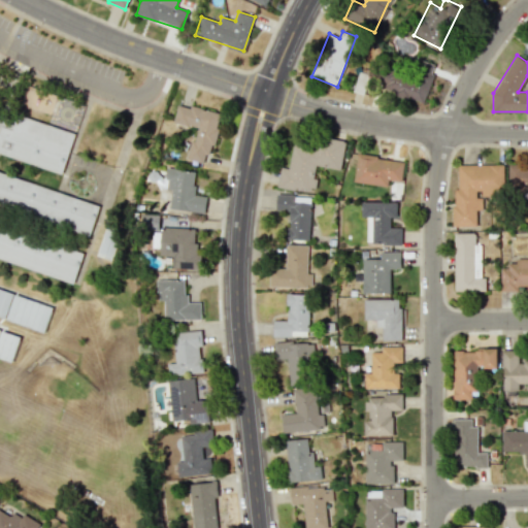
[(424,102),(435,65),(418,59),(413,76),(383,66),(376,87),(424,102)]
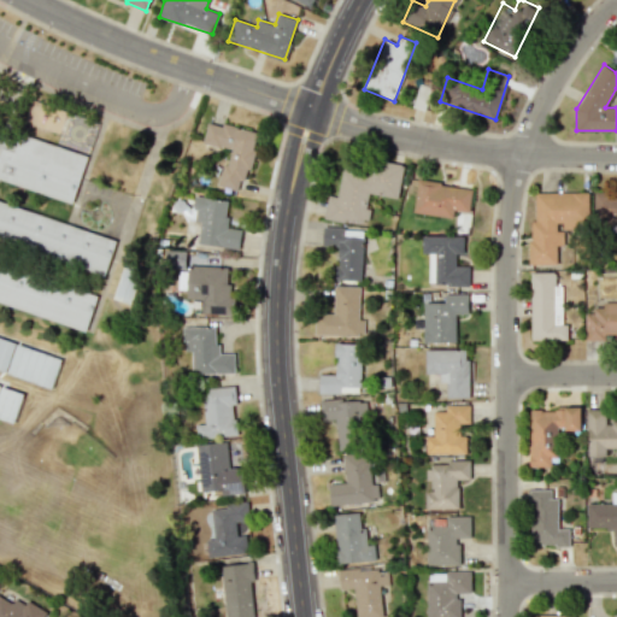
[(203,144),(227,150),(219,186),(244,191),(256,131),(206,122),(203,144)]
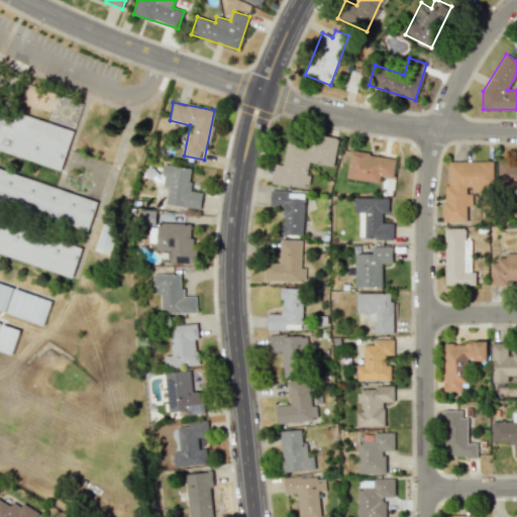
[(0,254),(73,275),(81,244),(0,222),(0,203),(89,227),(97,198),(0,171),(0,151),(62,169),(72,130),(0,110),(0,254)]
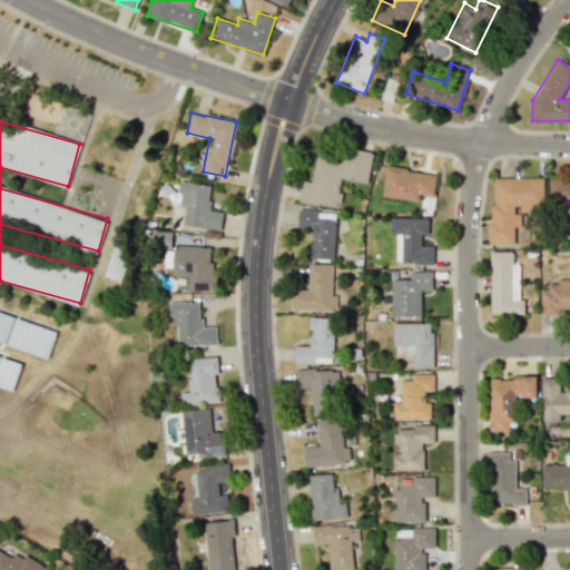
[(367,184),(372,155),(317,146),(312,183),(303,180),(300,202),(338,207),(342,192),(338,190),(341,179),(367,184)]
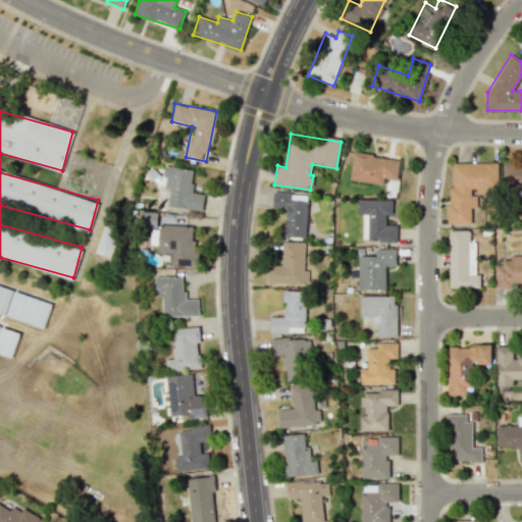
[(382,184),(383,177),(397,179),(399,158),(352,153),(350,180),(382,184)]
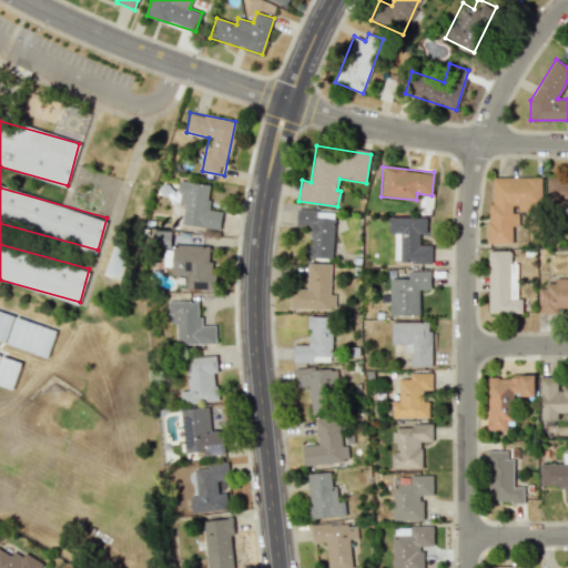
[(541,178),(493,178),(493,204),(487,204),(487,243),(513,243),(513,211),(541,211),(541,178)]
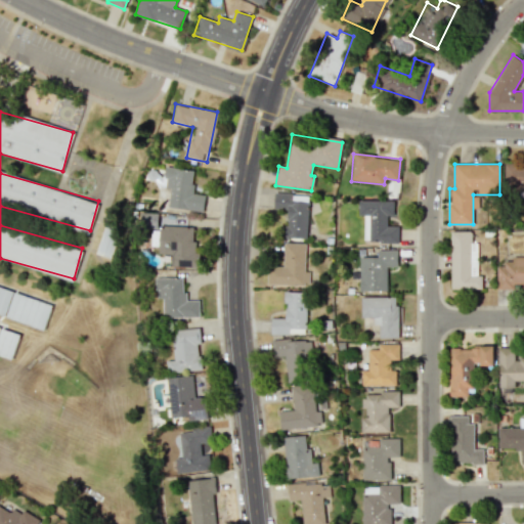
[(203,211),(205,194),(191,193),(193,170),(166,167),(164,187),(169,187),(167,207),(203,211)]
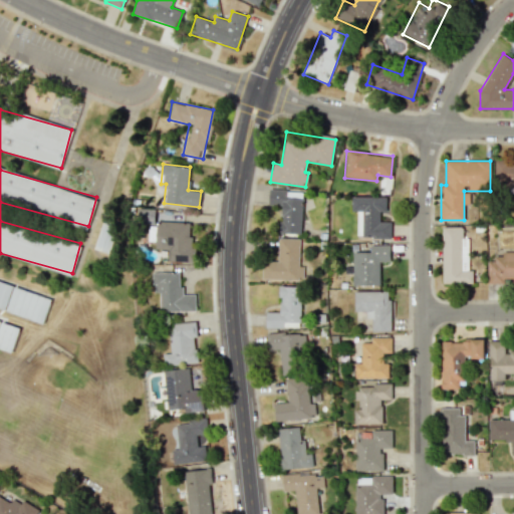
[(300,234),(302,191),(269,190),(268,205),(281,205),(279,233),(300,234)]
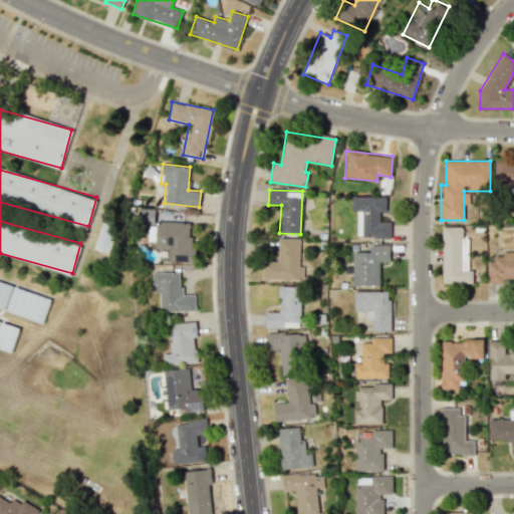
[(387,197),(351,196),(351,211),(357,211),(356,237),(390,237),(391,221),(379,221),(379,212),(387,212),(387,197)]
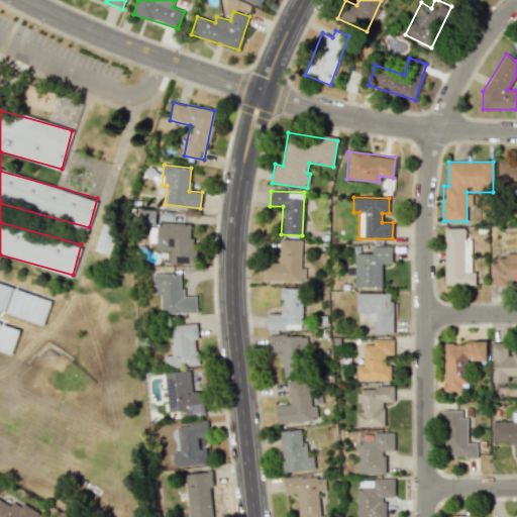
[(95,251),(111,254),(118,224),(103,220),(95,251)]
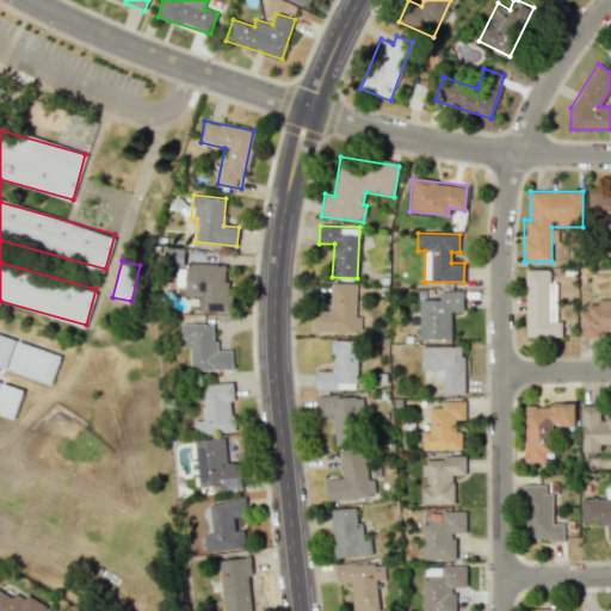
[(199,310),(230,312),(232,294),(224,294),(226,265),(185,263),(184,296),(199,297),(199,310)]
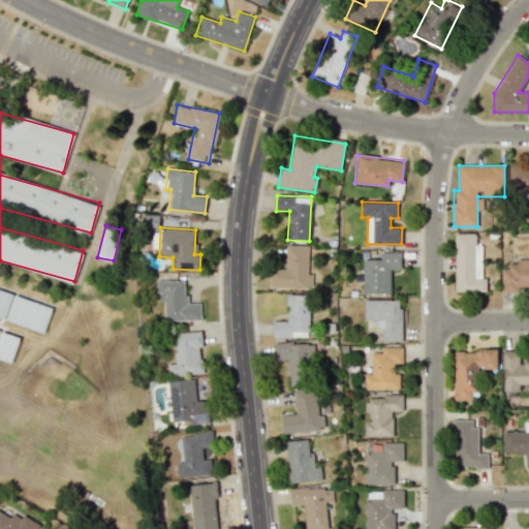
[(270,287),(308,288),(309,245),(286,245),(286,269),(270,269),(270,287)]
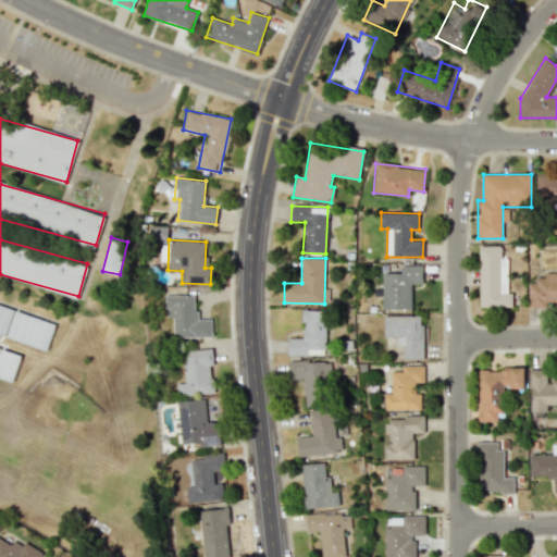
[(411,308),(411,283),(422,283),(422,264),(401,265),(401,272),(382,273),(383,309),(411,308)]
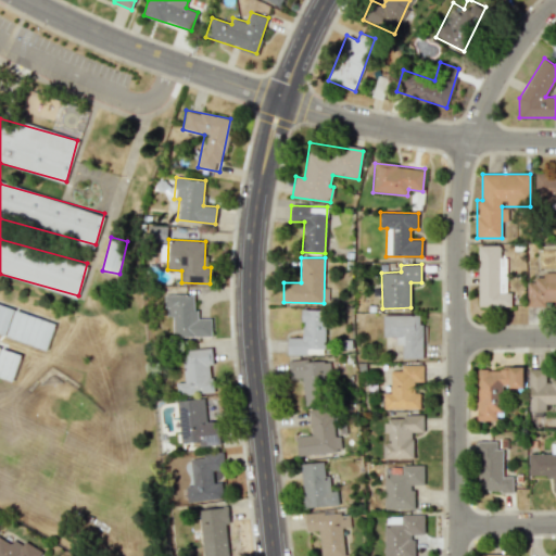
[(555,273),(535,273),(535,281),(528,281),(527,307),(545,307),(545,303),(555,303),(555,273)]
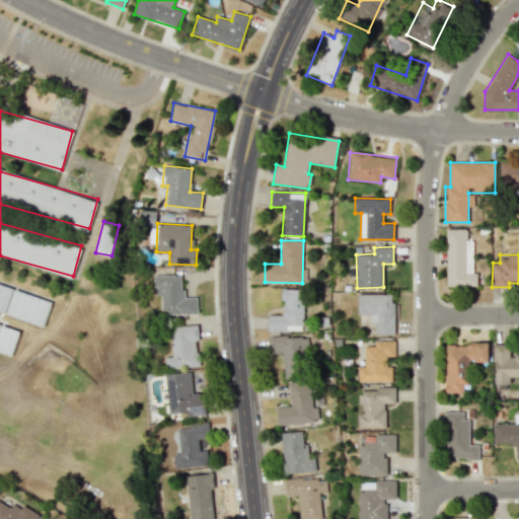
[(154,275),(154,287),(156,287),(156,296),(162,295),(162,314),(198,314),(198,297),(186,297),(186,289),(181,289),(181,275),(154,275)]
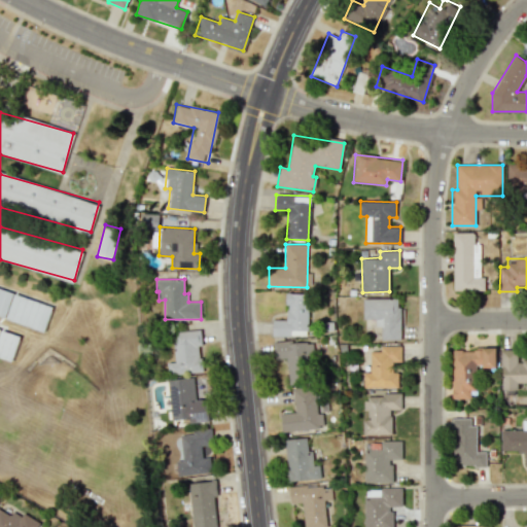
[(0,316),(43,328),(51,303),(0,287),(0,316)]
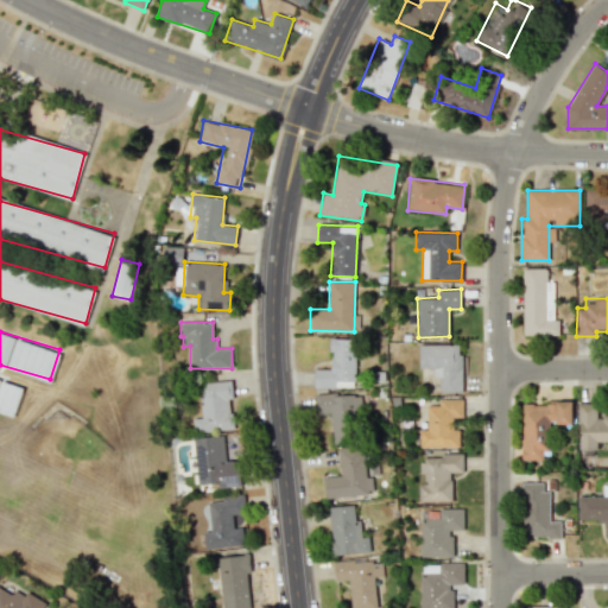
[(355,387),(356,339),(331,339),(330,369),(315,368),(314,387),(355,387)]
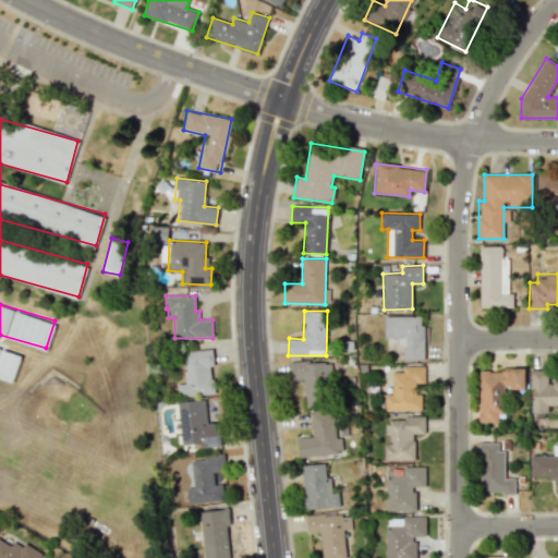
[(423,316),(385,316),(385,338),(398,338),(397,346),(404,346),(403,360),(423,360),(423,316)]
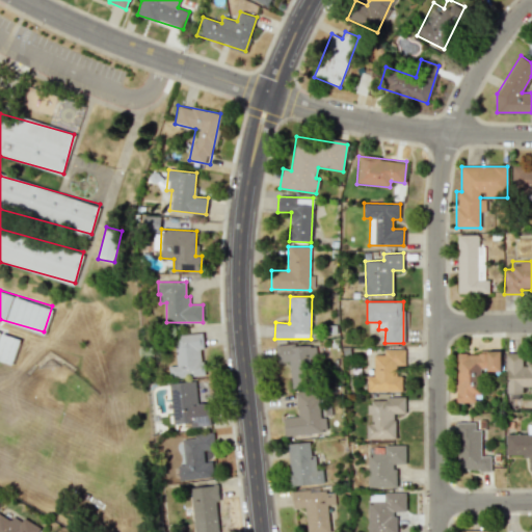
[(0,344),(4,346),(2,352),(7,354),(5,363),(11,365),(19,337),(0,330),(0,344)]
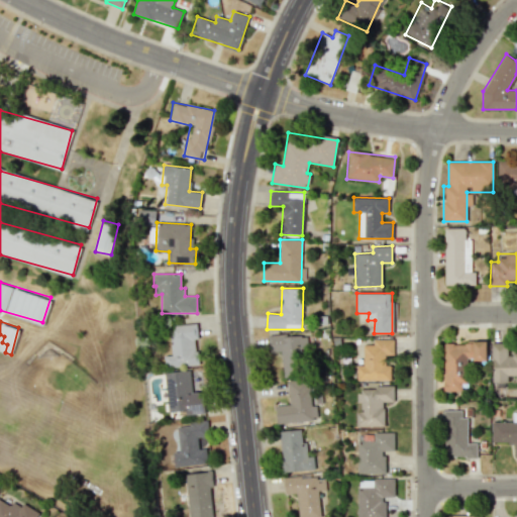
[(172,355),(164,355),(165,368),(198,365),(195,324),(170,325),(172,355)]
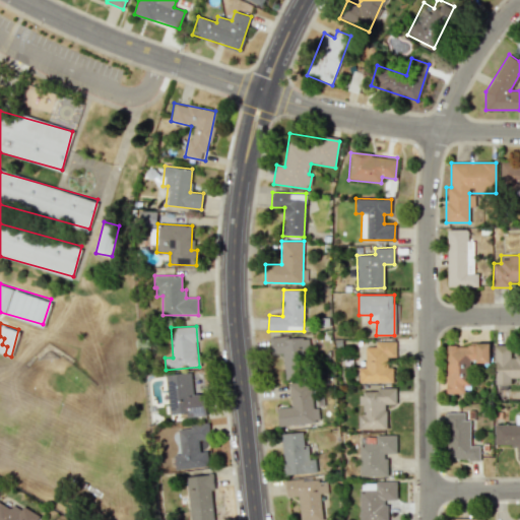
[(283,353),(283,379),(303,379),(302,359),(309,359),(309,336),(272,337),(273,354),(283,353)]
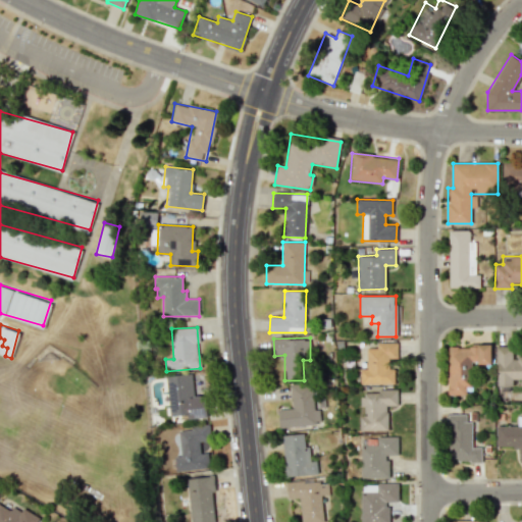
[(397,343),(377,343),(377,348),(366,348),(367,368),(360,368),(360,383),(393,383),(393,359),(397,359),(397,343)]
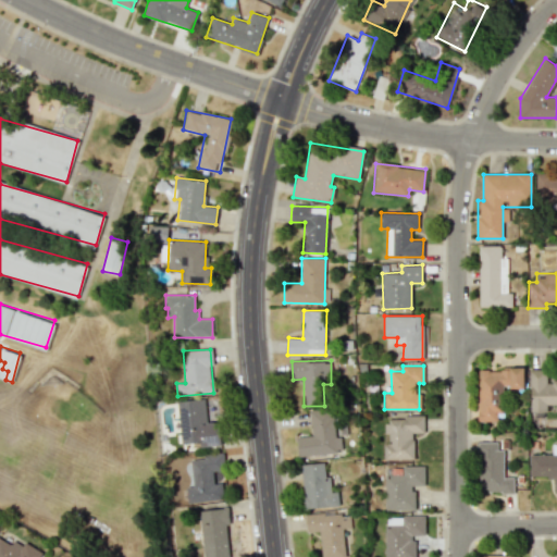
[(524,388),(524,369),(478,369),(478,422),(496,421),(496,412),(504,412),(504,388),(524,388)]
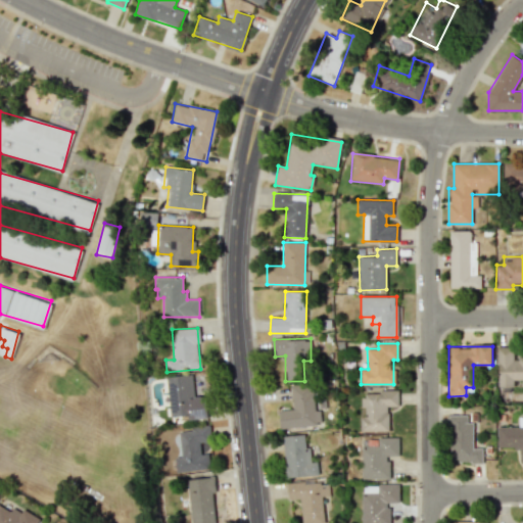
[(522,386),(522,357),(513,358),(513,346),(497,346),(497,387),(514,387),(514,380),(522,380),(522,387),(522,386)]
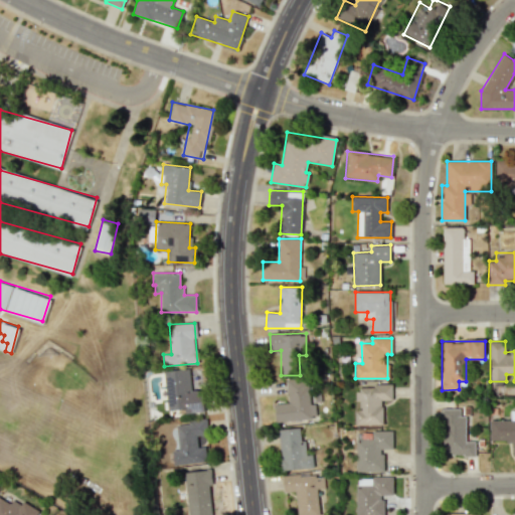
[(167,410),(185,408),(186,413),(204,412),(200,368),(164,371),(167,410)]
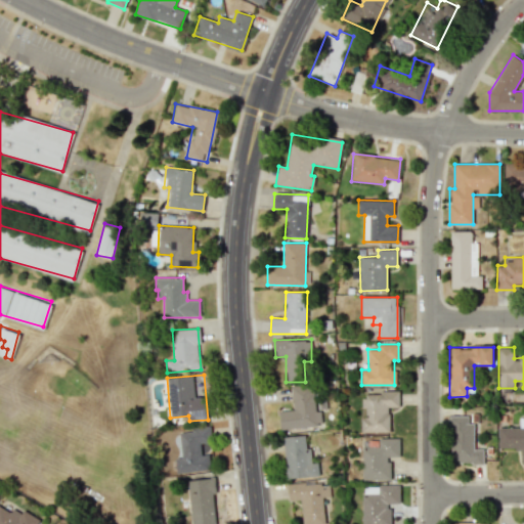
[(281,429),(320,426),(319,410),(315,410),(313,385),(292,386),(293,410),(279,411),(281,429)]
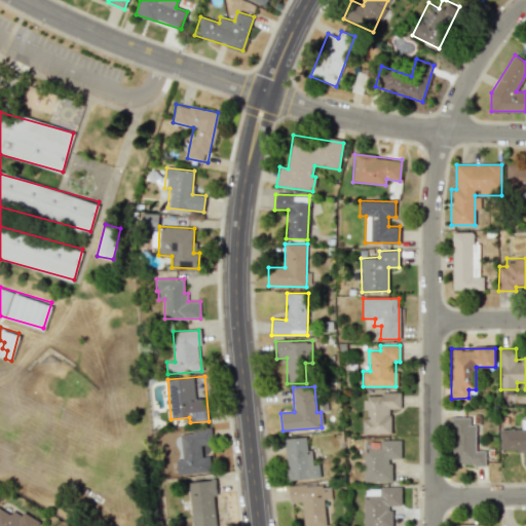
[(364,434),(390,434),(390,408),(401,408),(400,393),(364,393),(364,410),(363,410),(364,434)]
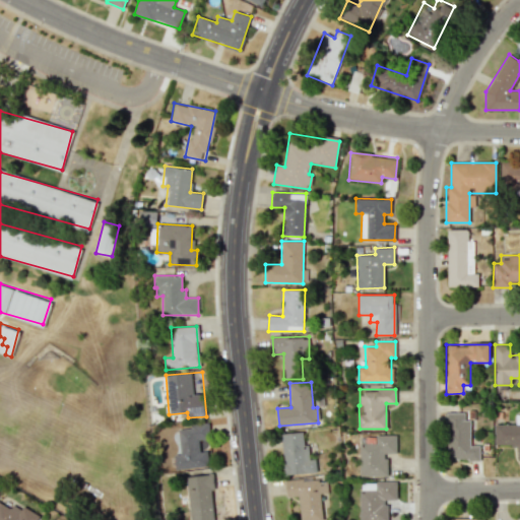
[(479,446),(469,446),(468,412),(446,412),(448,459),(479,459),(479,446)]
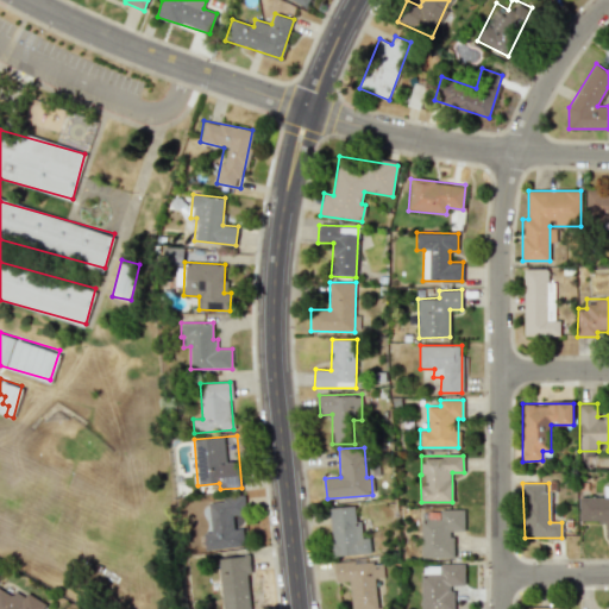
[(608,538),(608,485),(603,485),(604,496),(579,496),(579,522),(606,522),(606,539),(608,538)]
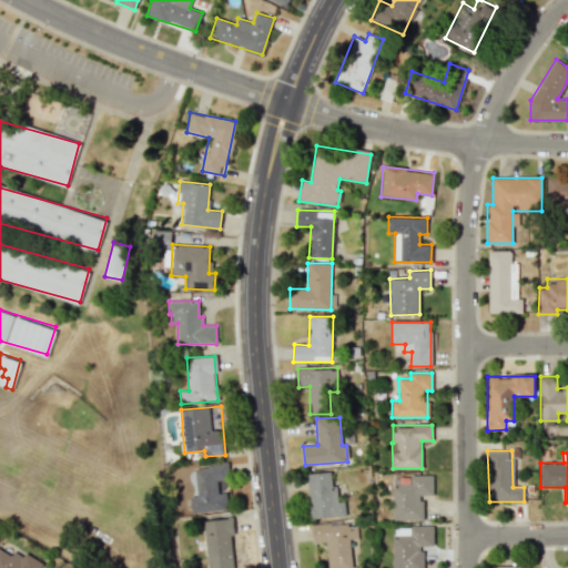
[(191,513),(227,510),(226,493),(227,493),(225,463),(208,464),(208,468),(194,468),(195,496),(190,496),(191,513)]
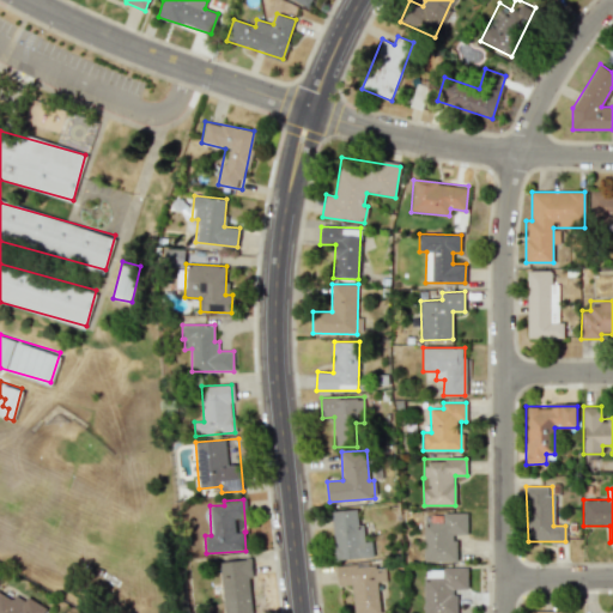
[(374,558),(372,541),(363,541),(363,523),(357,523),(357,510),(332,511),(334,559),(374,558)]
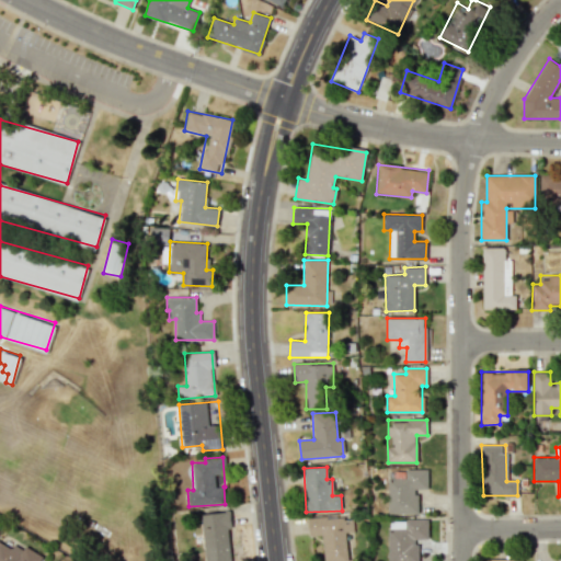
[(387,479),(388,514),(418,514),(416,489),(427,489),(427,469),(404,469),(404,478),(387,479)]
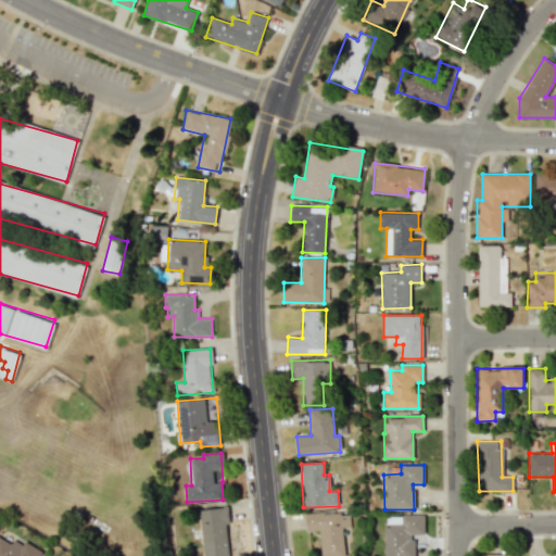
[(199,509),(203,555),(230,555),(225,507),(199,509)]
